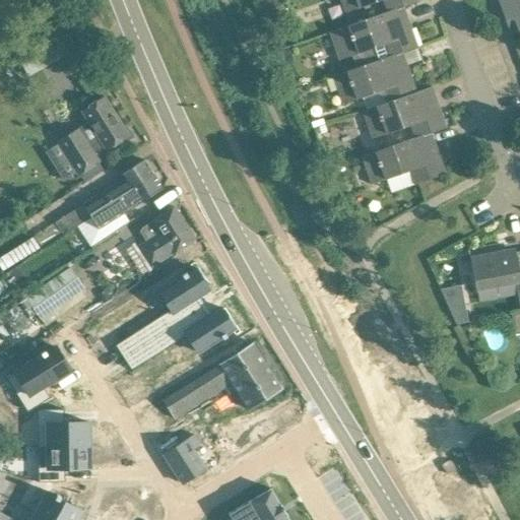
[(257,0),(261,9),(272,5),(270,0),(257,0)]
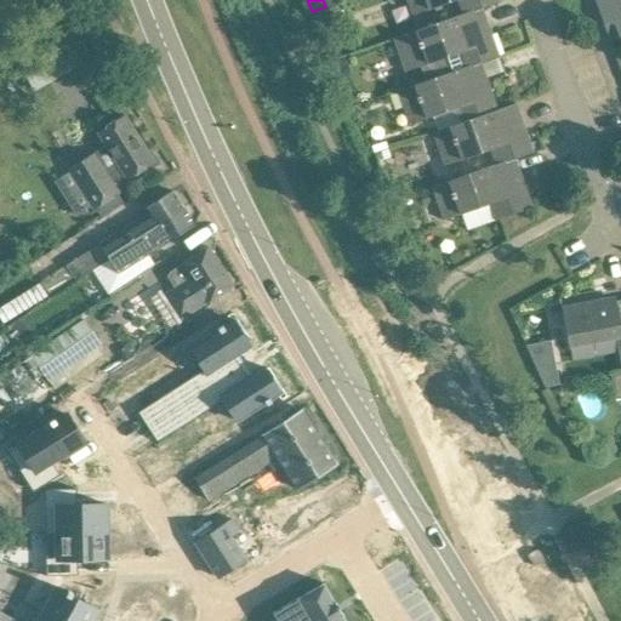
[(406,0),(412,15),(454,0),(457,0),(463,13),(463,15),(482,7),(482,9),(500,1),(499,0),(406,0)]
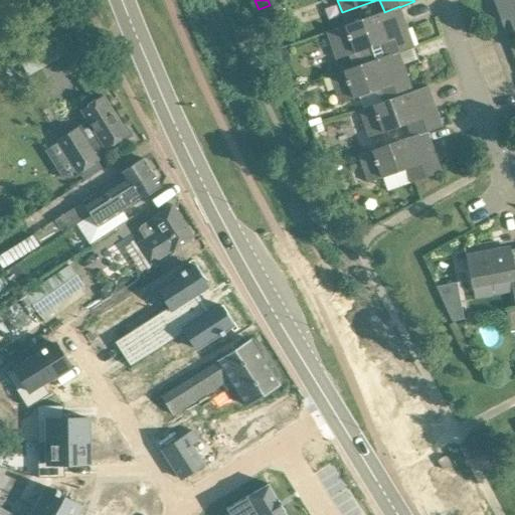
[(514,0),(493,0),(505,33),(513,30),(514,35),(514,0)]
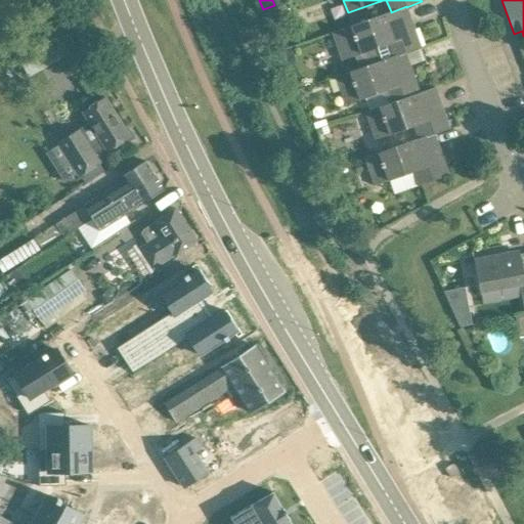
[(411,20),(406,7),(406,6),(391,12),(391,11),(331,33),(340,61),(353,56),(358,69),(358,70),(405,52),(405,53),(421,47),(413,29),(410,30),(407,22),(411,20)]
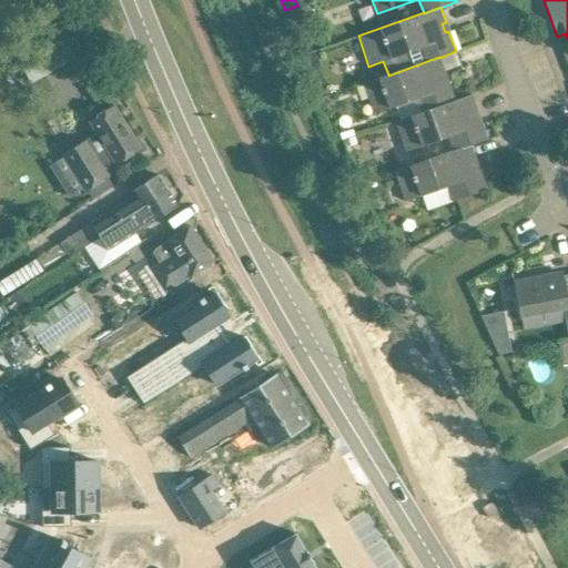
[(287,11),(291,20),(300,17),(297,8),(287,11)]
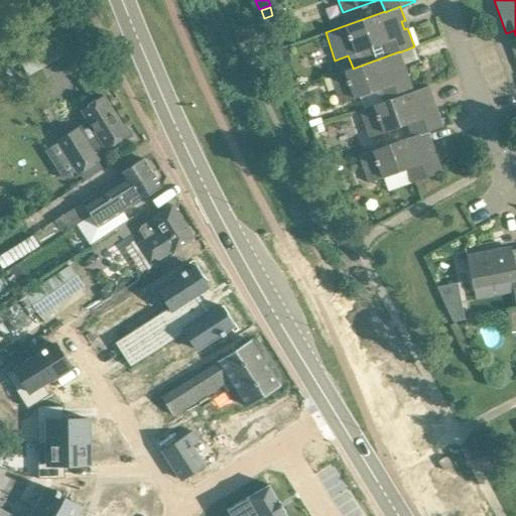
[(278,66),(279,66),(290,62),(287,48),(274,51),(278,66)]
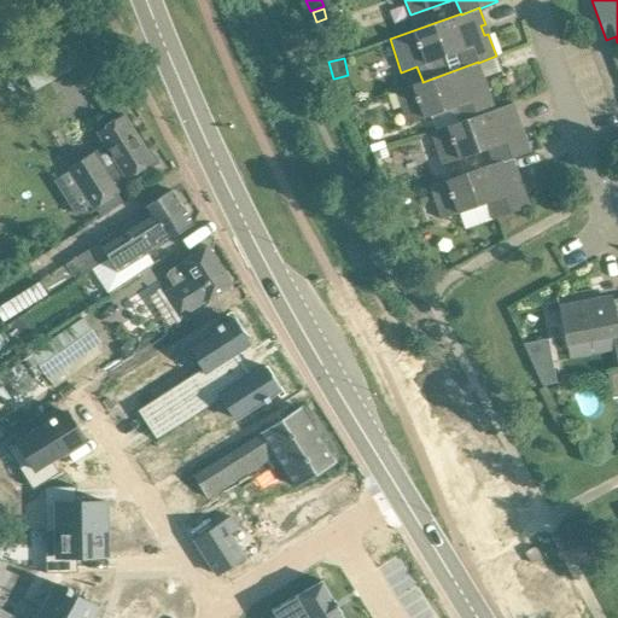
[(484,79),(478,63),(478,62),(423,82),(423,81),(396,91),(408,123),(453,108),(459,122),(459,123),(495,110),(495,109),(487,88),(483,89),(479,80),(484,79)]
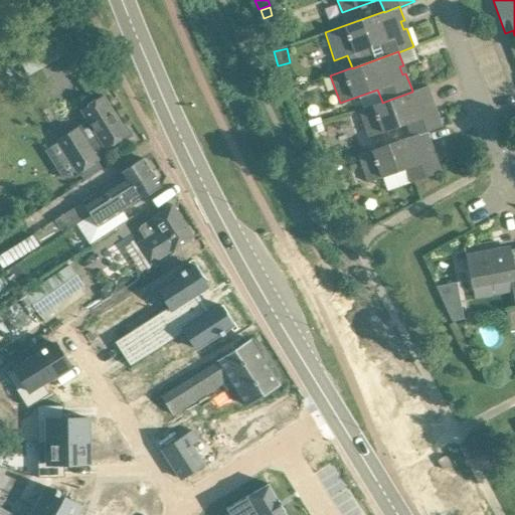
[(426,132),(442,127),(435,108),(432,109),(428,102),(433,100),(427,86),(412,91),(412,92),(382,103),(382,102),(359,110),(369,138),(406,124),(411,136),(411,137),(426,132)]
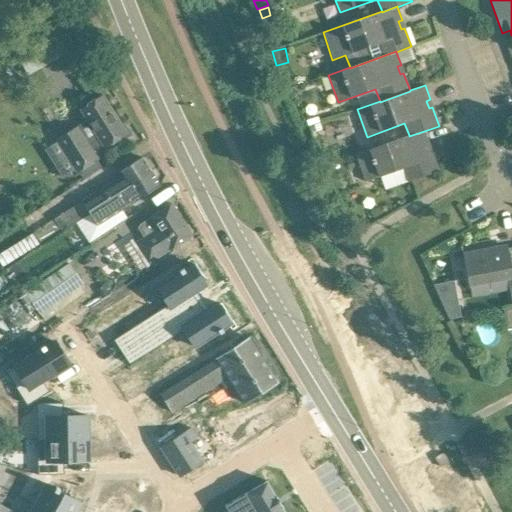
[(57,138),(78,172),(97,159),(94,154),(127,134),(102,95),(80,108),(87,119),(57,138)]
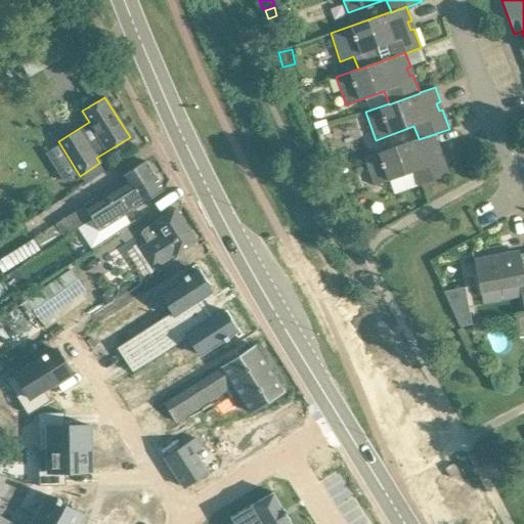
[(439,147),(434,134),(419,139),(419,138),(364,158),(375,185),(412,172),(418,185),(448,175),(442,156),(438,157),(435,149),(439,147)]
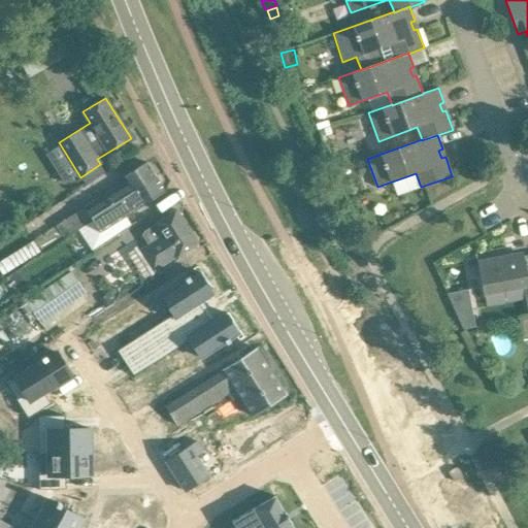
[(108,207),(156,177),(146,162),(122,177),(125,182),(99,198),(98,198),(56,225),(63,237),(84,224),(85,226),(93,221),(94,221),(110,210),(108,207)]
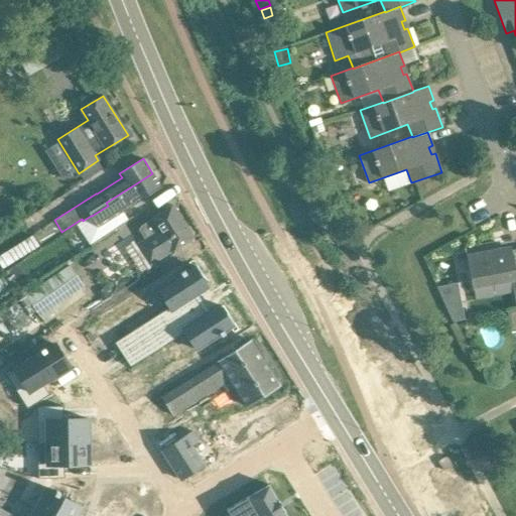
[(137,203),(144,199),(161,187),(152,173),(106,203),(108,206),(92,216),(101,231),(114,222),(110,215),(135,199),(137,203)]
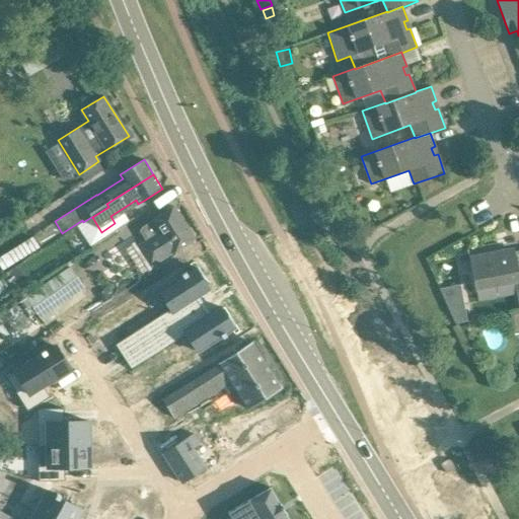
[(151,266),(176,249),(194,238),(174,207),(151,221),(152,223),(139,232),(146,242),(138,247),(151,266)]
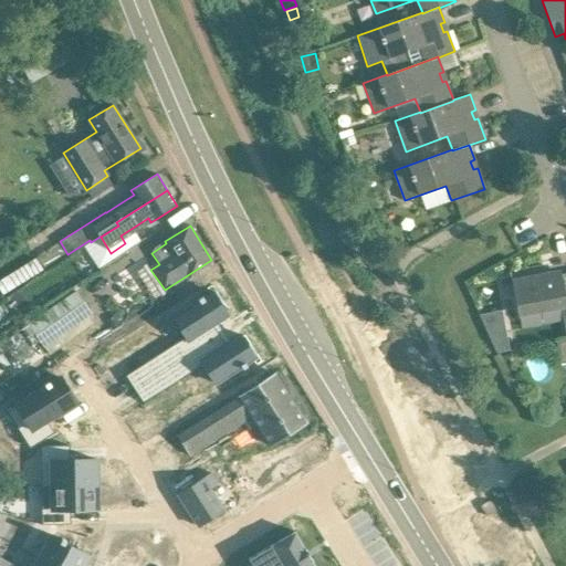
[(565,333),(565,273),(555,275),(556,279),(546,280),(545,278),(513,283),(519,316),(562,308),(565,333)]
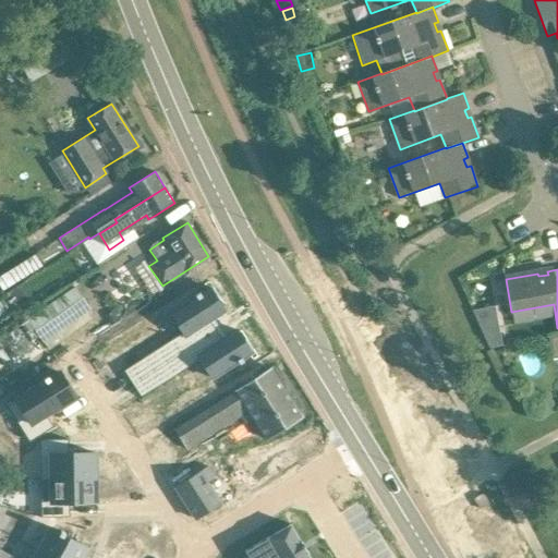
[(80,287),(29,319),(44,341),(94,308),(80,287)]
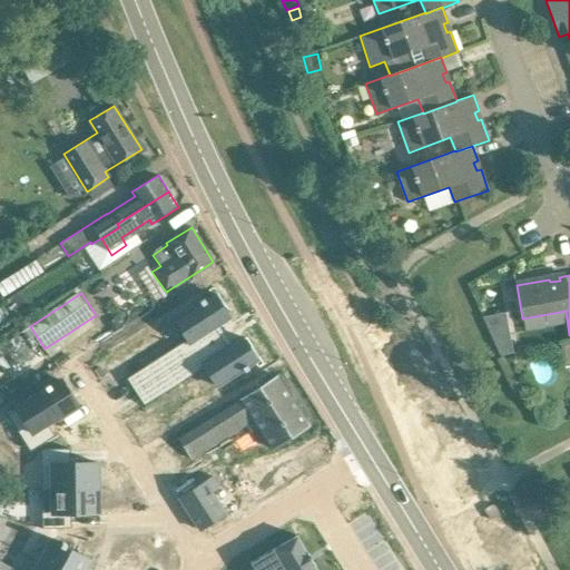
[(186,340),(126,379),(135,391),(220,335),(214,325),(229,316),(215,293),(174,320),(186,340)]
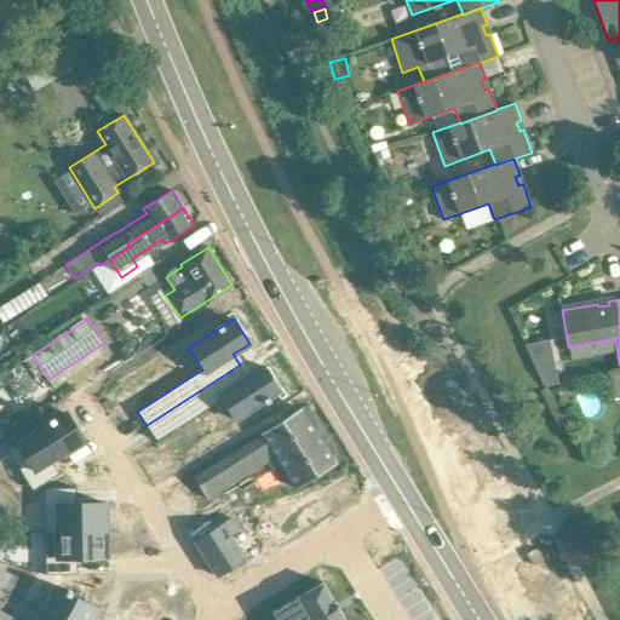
[(240,365),(147,425),(155,438),(220,397),(234,419),(279,390),(263,366),(247,375),(240,365)]
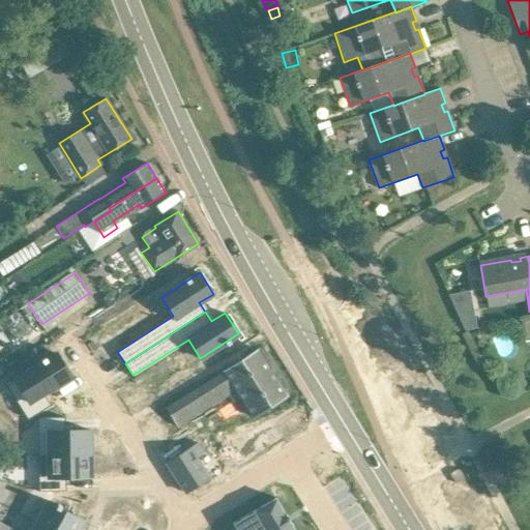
[(471,312),(458,314),(464,330),(474,328),(471,312)]
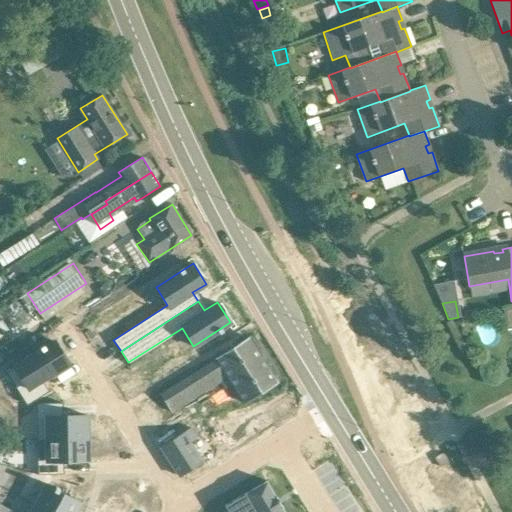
[(511,306),(503,309),(507,329),(511,328),(511,306)]
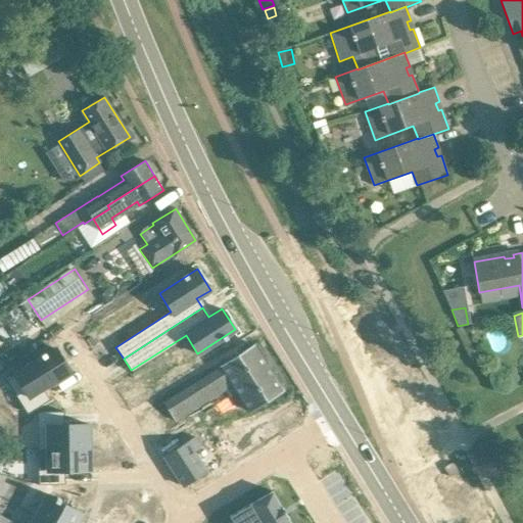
[(249,412),(267,400),(284,390),(255,344),(163,402),(175,420),(232,384),(249,412)]
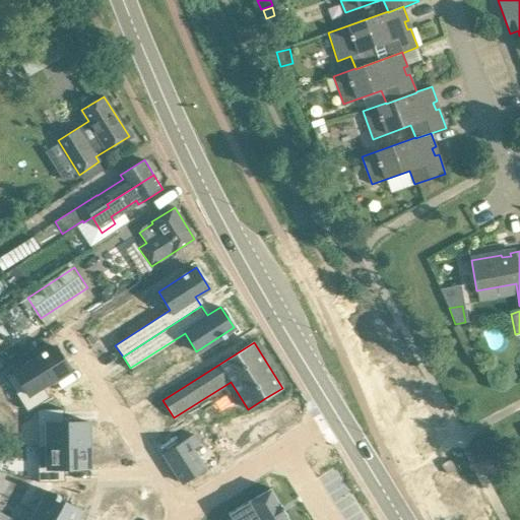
[(56,346),(14,373),(27,394),(23,396),(31,408),(53,394),(47,384),(70,369),(56,346)]
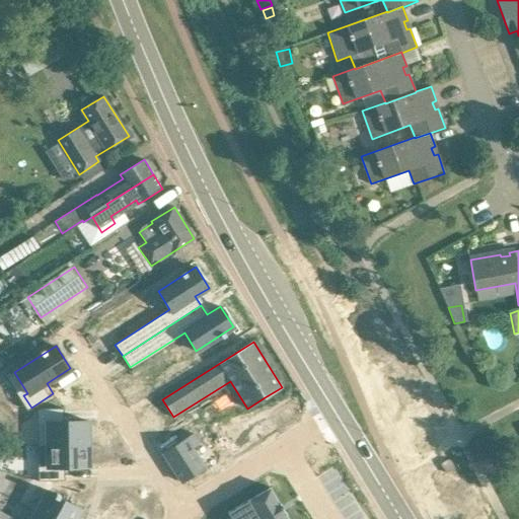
[(63,409),(36,409),(38,423),(47,423),(48,445),(88,444),(88,421),(63,422),(63,409)]
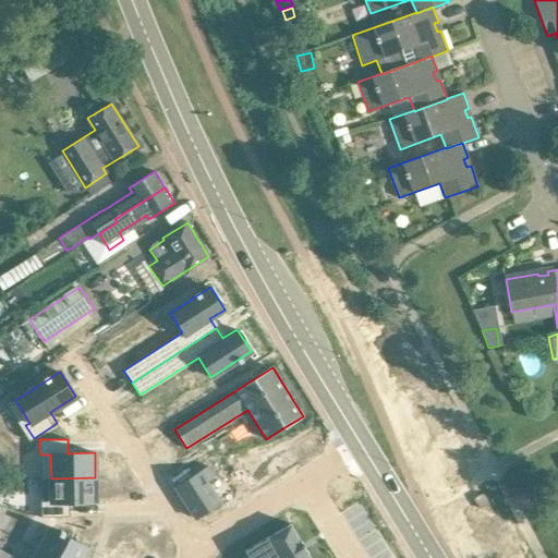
[(176,485),(197,518),(223,500),(203,468),(176,485)]
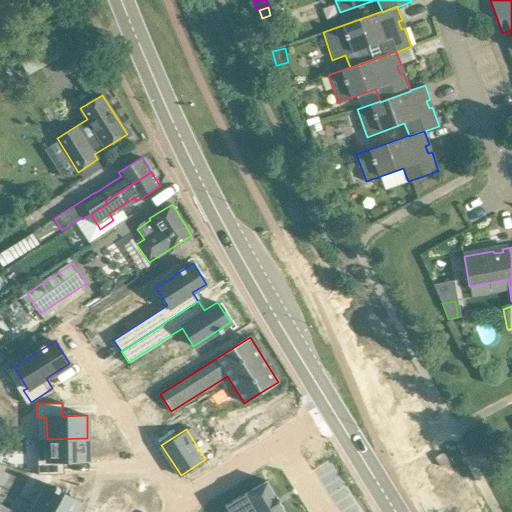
[(47,460),(37,460),(38,474),(64,474),(63,461),(88,460),(87,438),(47,439),(47,460)]
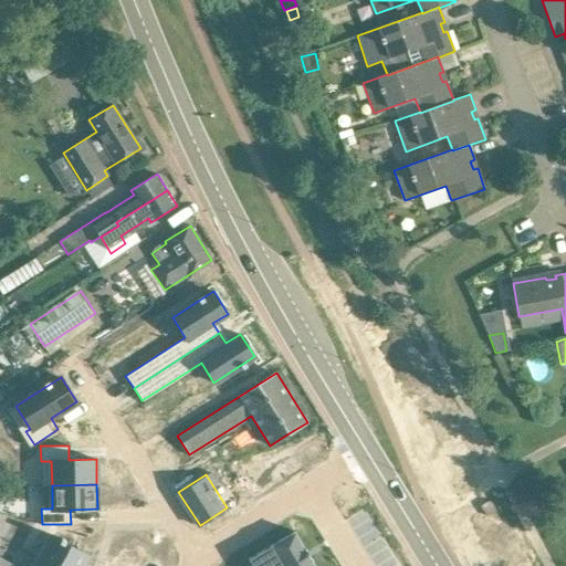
[(490,501),(481,506),(486,515),(495,511),(490,501)]
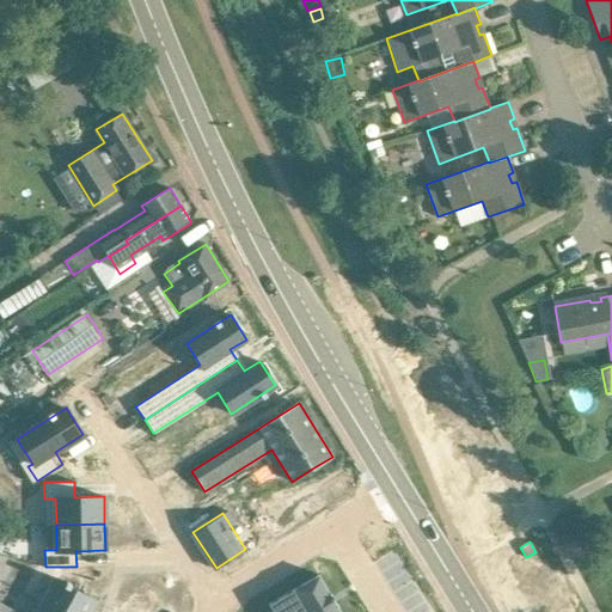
[(274,611),(341,611),(338,609),(331,588),(329,583),(330,582),(324,571),(267,598),(274,611)]
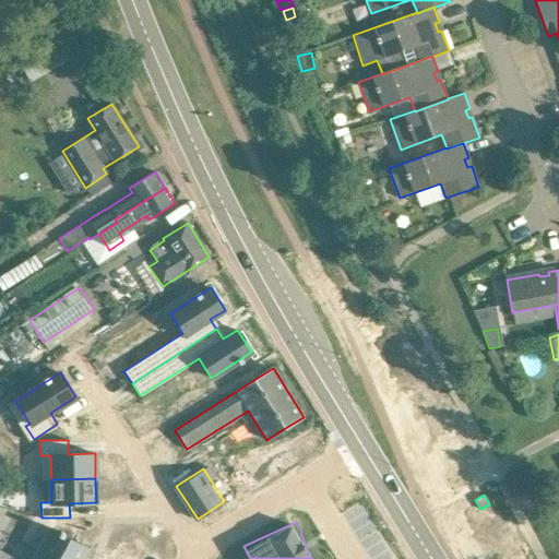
[(12,524),(7,534),(20,540),(25,532),(12,524)]
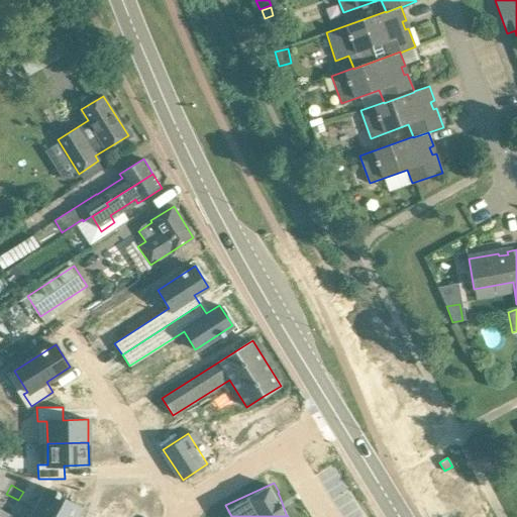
[(46,490),(36,510),(48,516),(76,516),(81,508),(46,490)]
